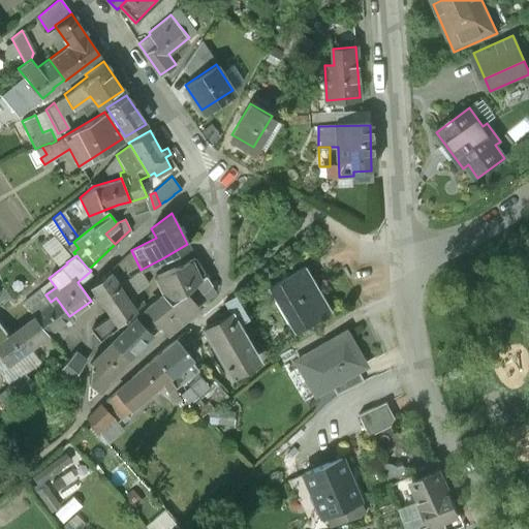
[(192,275),(182,285),(186,290),(205,274),(193,257),(182,263),(192,275)]
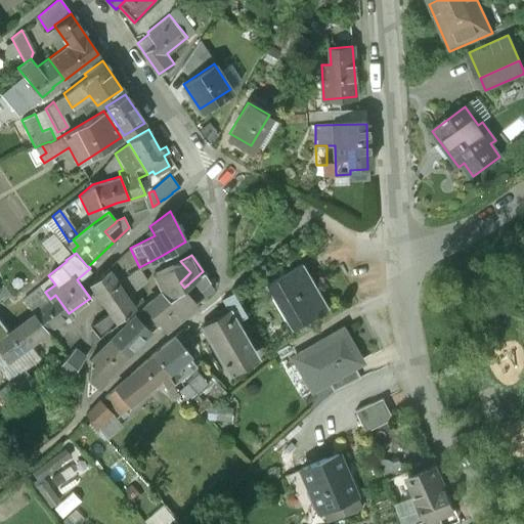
[(180,282),(169,266),(153,273),(162,291),(172,300),(184,288),(180,282)]
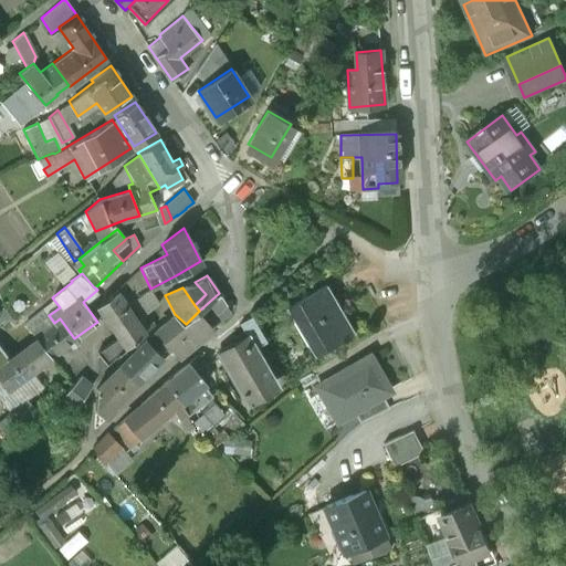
[(126,305),(116,290),(95,306),(117,337),(124,347),(144,332),(136,320),(133,315),(126,305)]
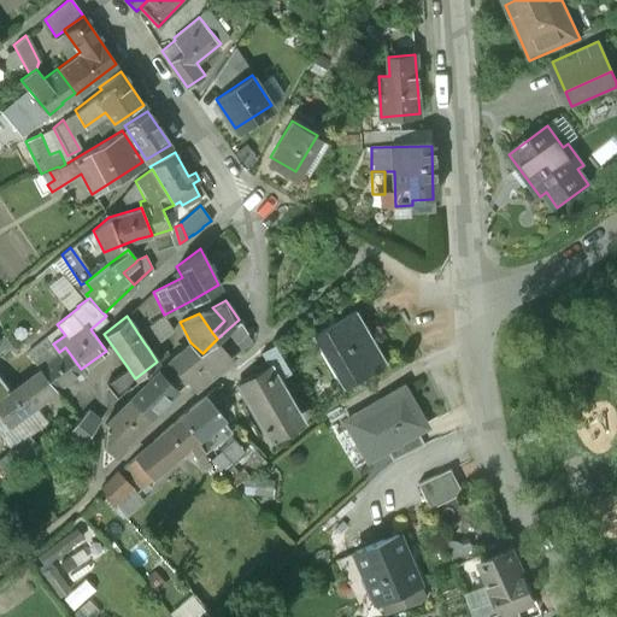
[(163,316),(137,333),(145,344),(148,348),(158,341),(171,330),(163,316)]
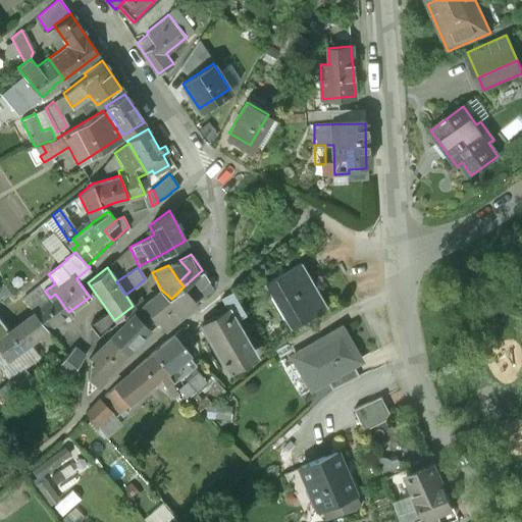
[(325,311),(300,267),(265,286),(292,330),(325,311)]
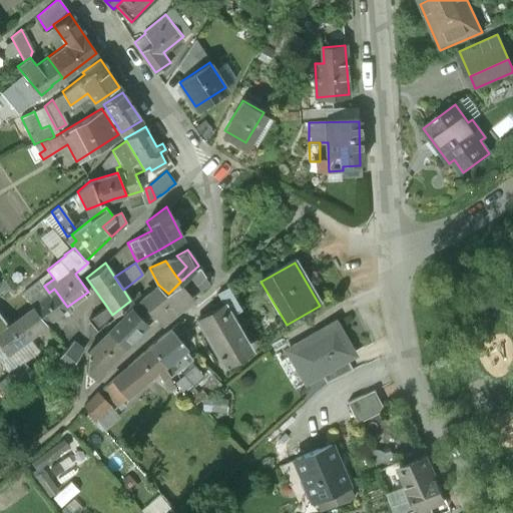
[(168,294),(158,285),(142,299),(153,315),(159,322),(180,307),(175,301),(203,275),(198,266),(180,282),(168,294)]
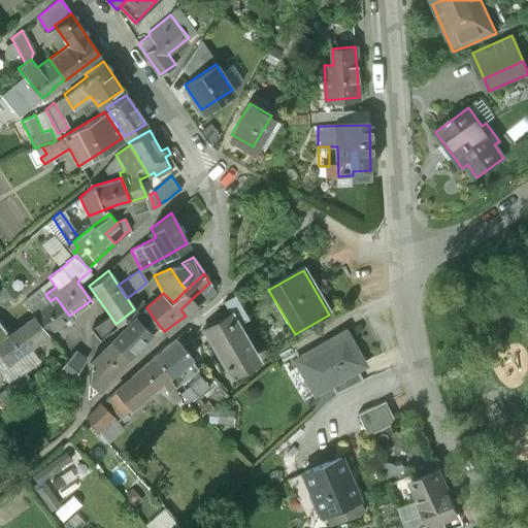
[(40,288),(24,300),(34,315),(51,301),(45,294),(40,288)]
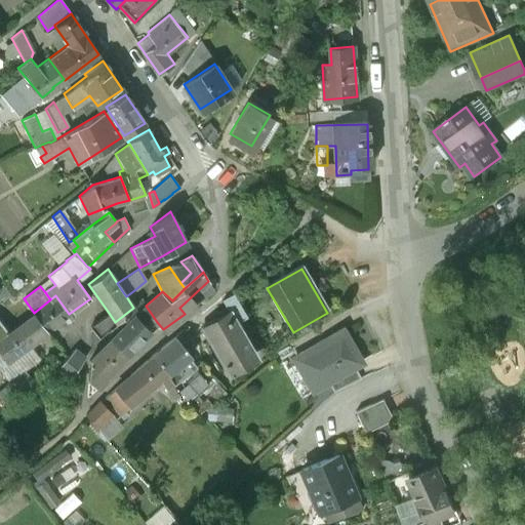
[(134,290),(126,296),(133,308),(143,301),(134,290)]
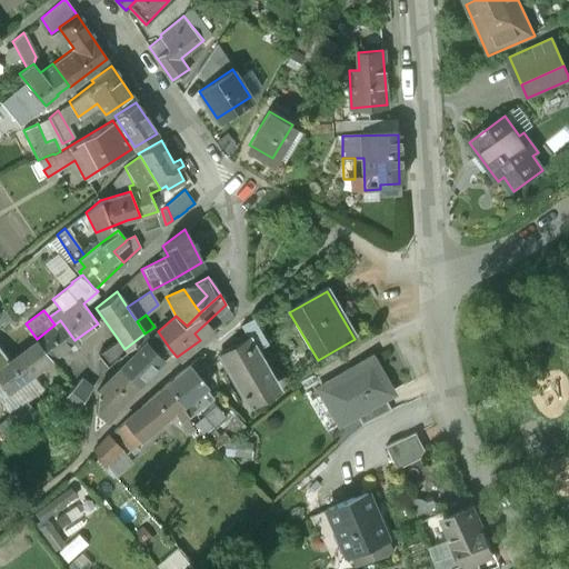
[(268,345),(253,319),(241,326),(248,338),(249,338),(257,351),(268,345)]
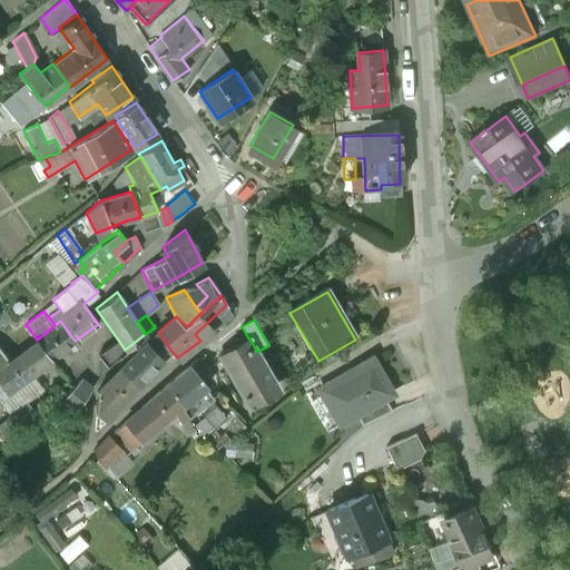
[(37,340),(36,340),(50,359),(69,345),(74,350),(79,346),(75,341),(60,321),(55,325),(37,340)]
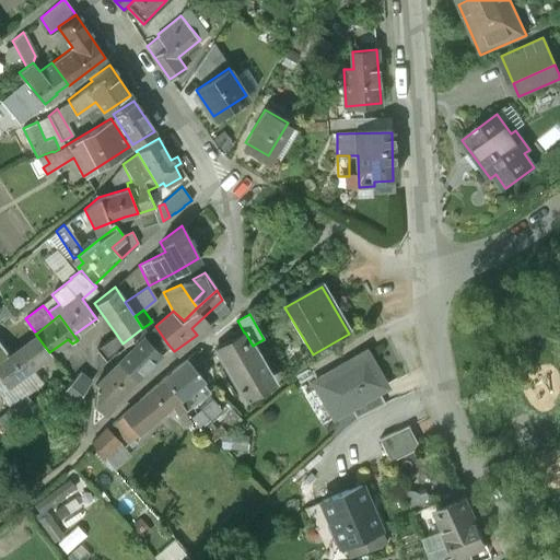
[(155,326),(142,338),(156,354),(167,343),(155,326)]
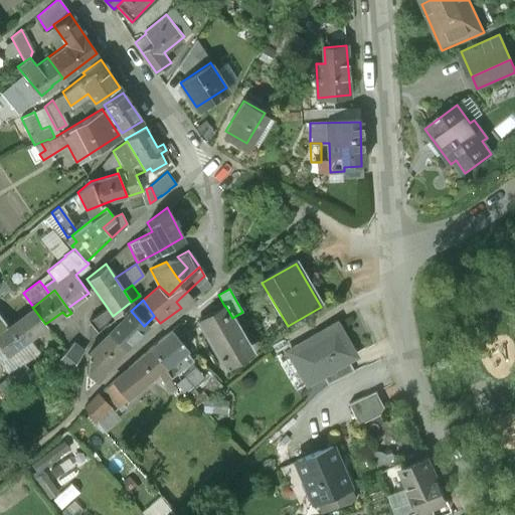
[(232,318),(225,306),(224,306),(212,313),(213,315),(201,322),(200,320),(198,321),(224,365),(250,349),(232,318)]
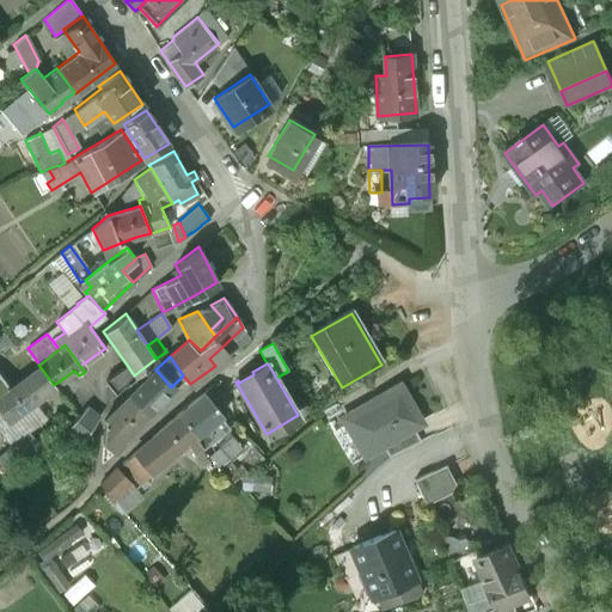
[(54,385),(38,365),(11,385),(0,371),(0,405),(8,418),(54,385)]
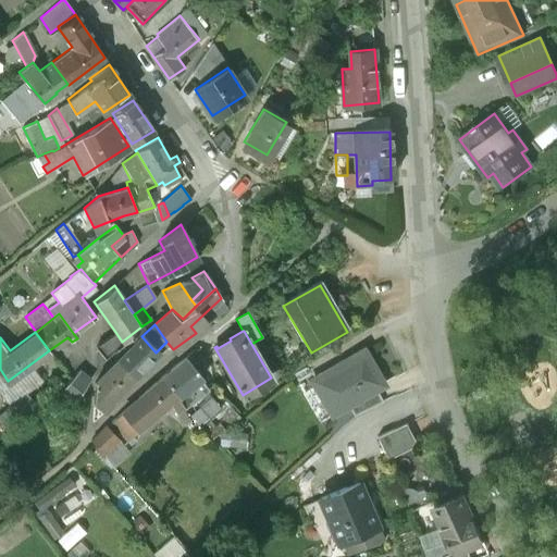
[(115,332),(101,344),(110,354),(122,342),(115,332)]
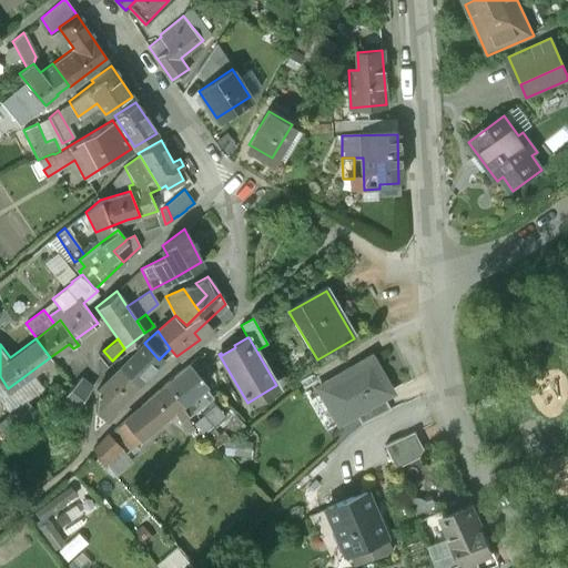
[(144,343),(131,355),(119,367),(137,384),(159,359),(144,343)]
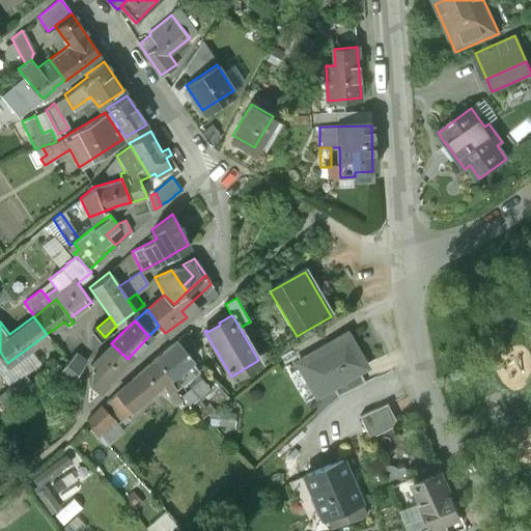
[(348,337),(300,365),(318,398),(334,390),(360,374),(367,370),(348,337)]
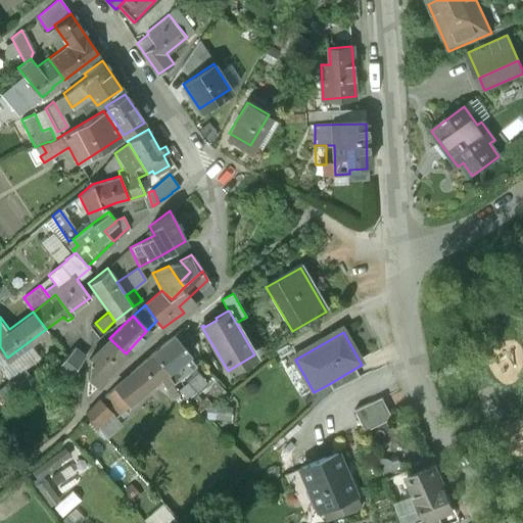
[(190,353),(176,336),(152,354),(167,374),(168,374),(173,382),(188,369),(184,366),(188,362),(185,358),(190,353)]
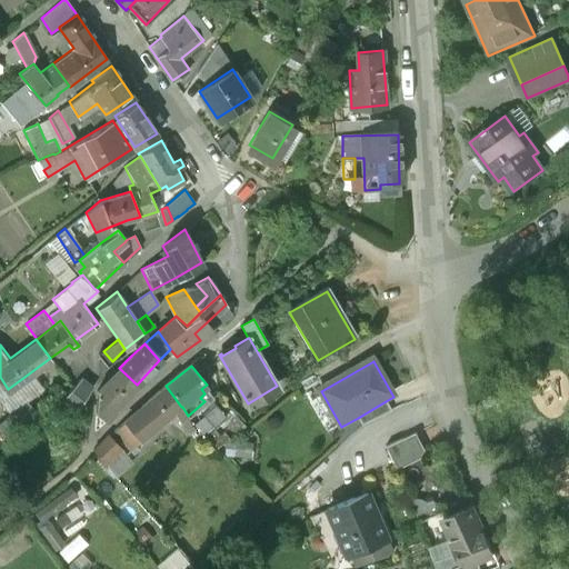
[(550,401),(568,395),(568,377),(565,366),(541,375),(550,401)]
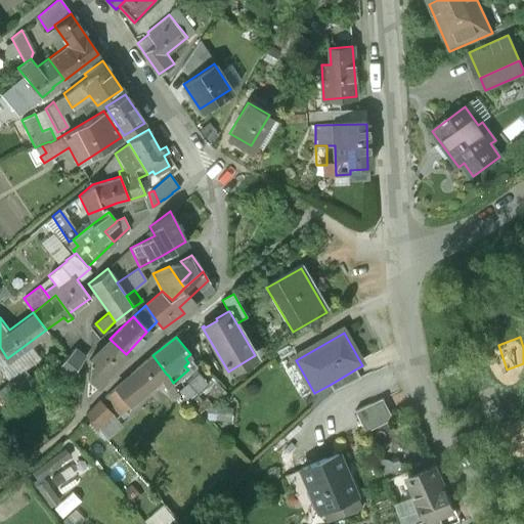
[(63,351),(52,338),(36,352),(44,362),(40,365),(44,370),(63,351)]
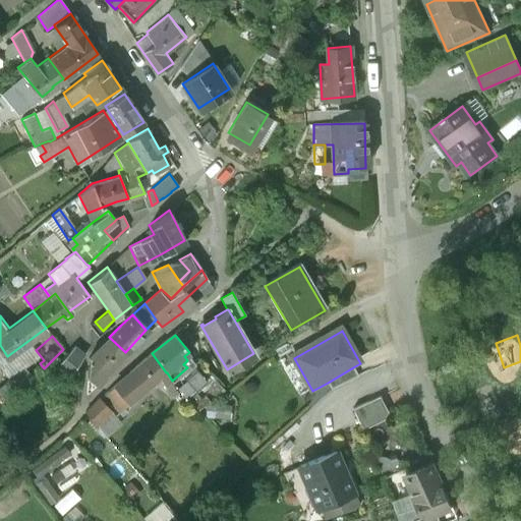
[(109,337),(89,357),(90,358),(87,377),(97,386),(107,374),(106,373),(125,352),(109,337)]
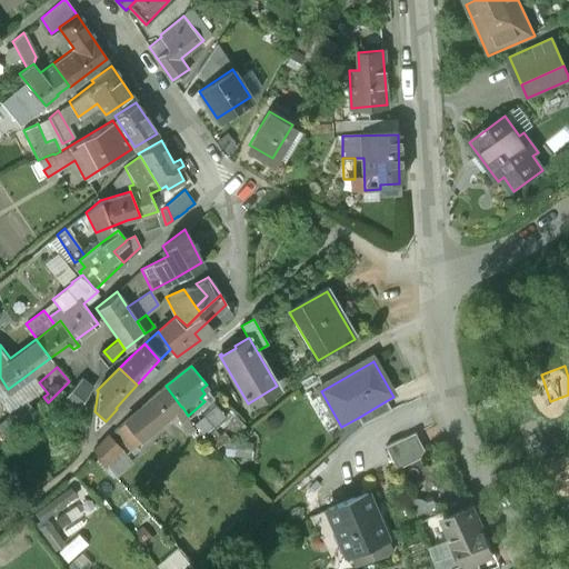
[(90,388),(78,379),(61,400),(75,409),(90,388)]
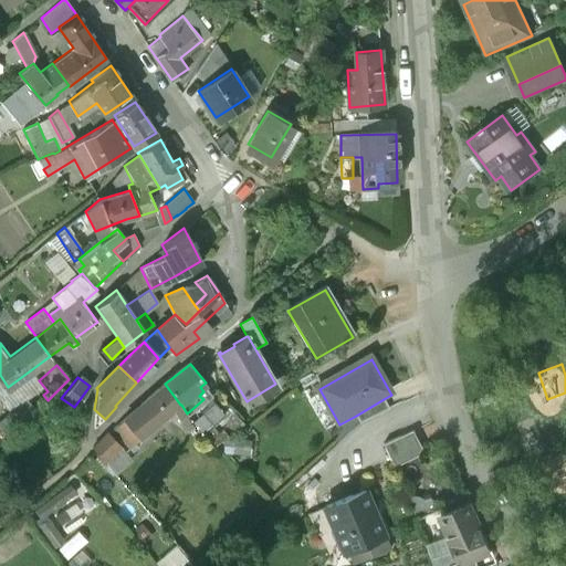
[(180,405),(165,384),(124,420),(140,439),(174,410),(180,405)]
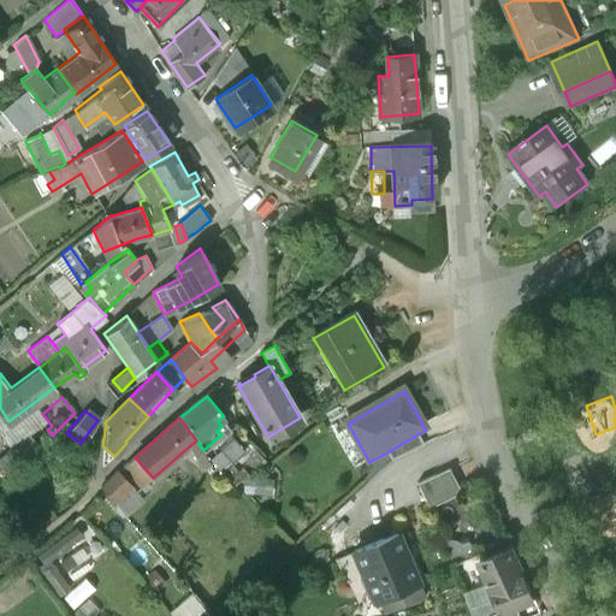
[(418,434),(388,452),(395,465),(426,449),(418,434)]
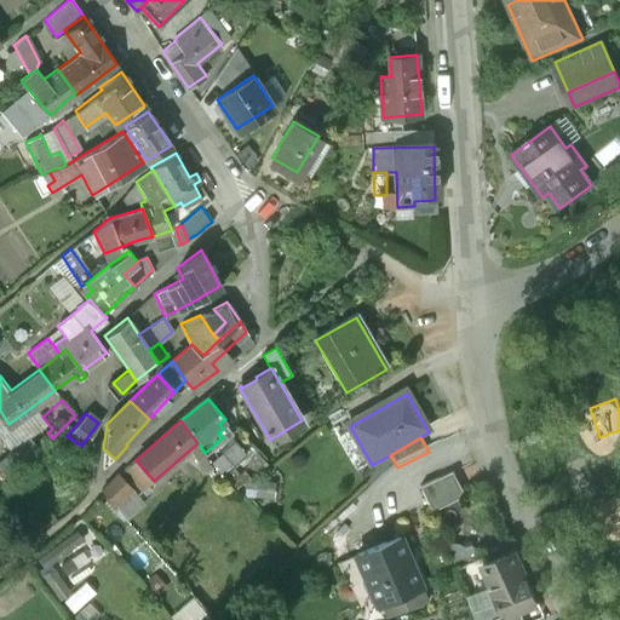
[(234,442),(222,453),(233,466),(246,455),(234,442)]
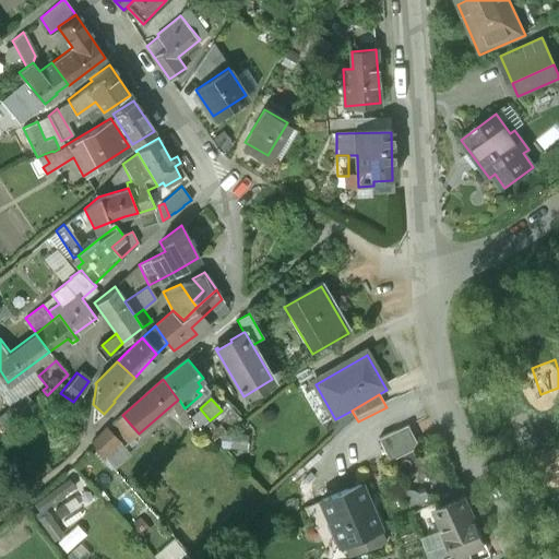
[(178,400),(171,405),(177,415),(185,408),(179,400),(178,400)]
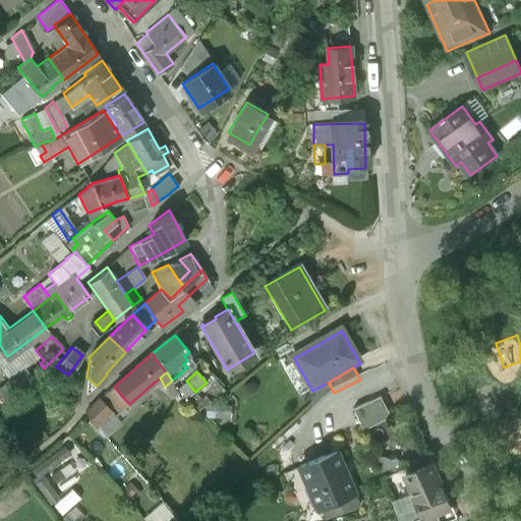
[(129,404),(114,387),(104,395),(123,416),(128,413),(124,409),(129,404)]
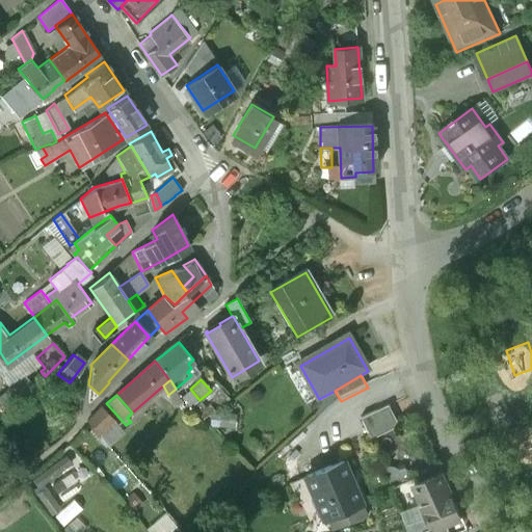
[(389,407),(362,420),(372,440),(398,427),(389,407)]
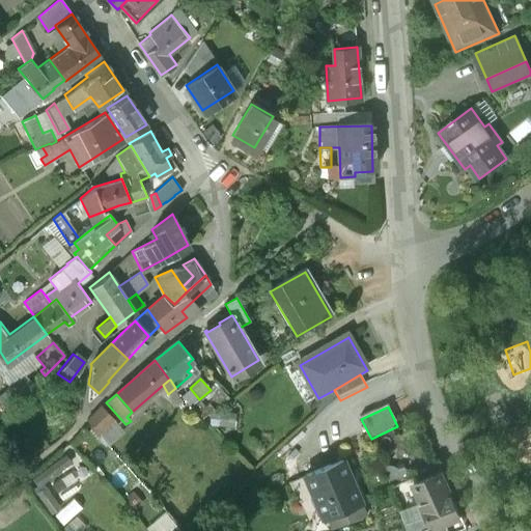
[(388,464),(407,453),(394,429),(374,440),(388,464)]
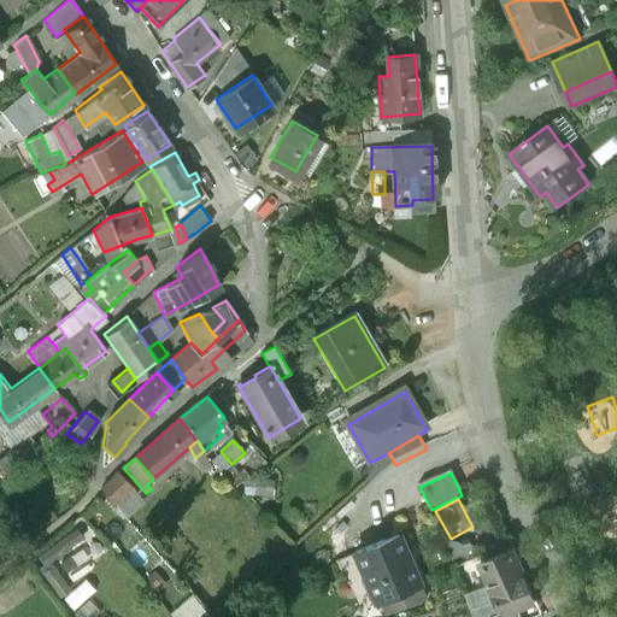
[(401,538),(358,556),(377,604),(399,595),(404,609),(425,600),(419,586),(421,586),(401,538)]
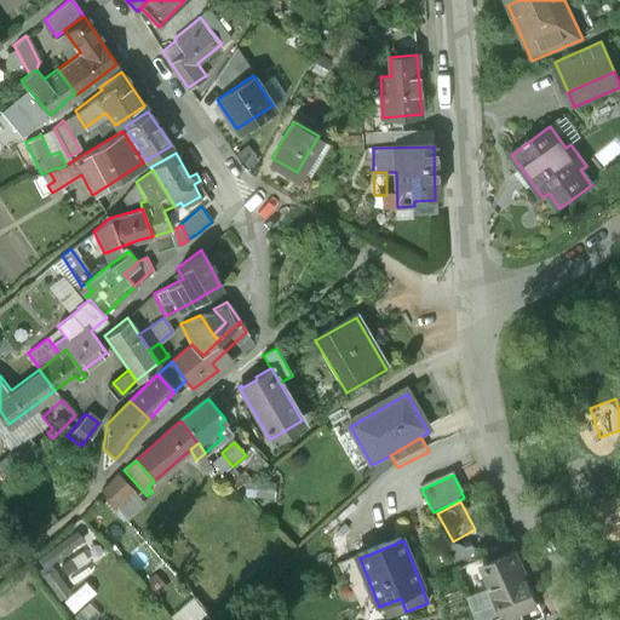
[(514,556),(484,568),(499,604),(484,609),(488,619),(516,619),(523,618),(521,612),(538,606),(514,556)]
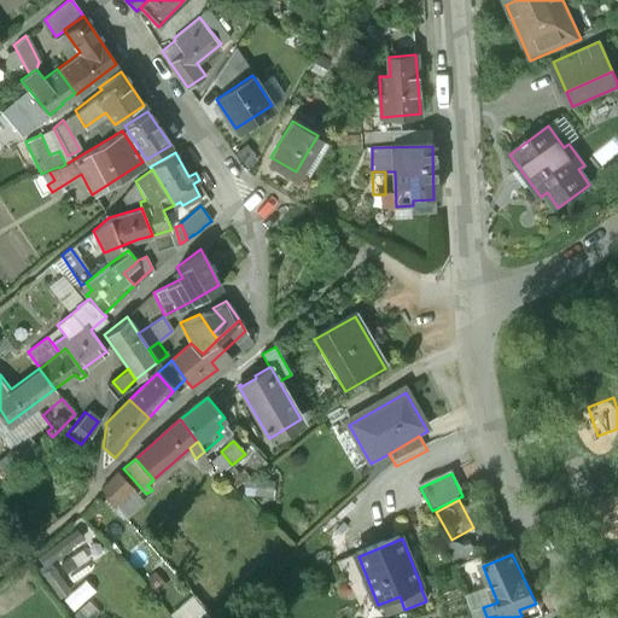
[(178,617),(209,617),(214,613),(194,594),(174,614),(178,617)]
